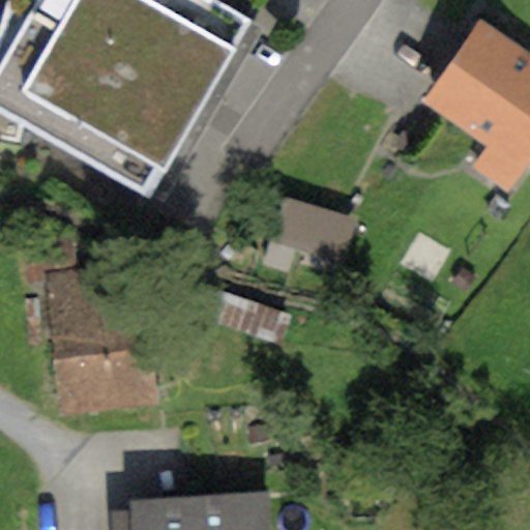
[(255,30),(202,0),(37,0),(0,64),(0,116),(153,205),(255,30)]
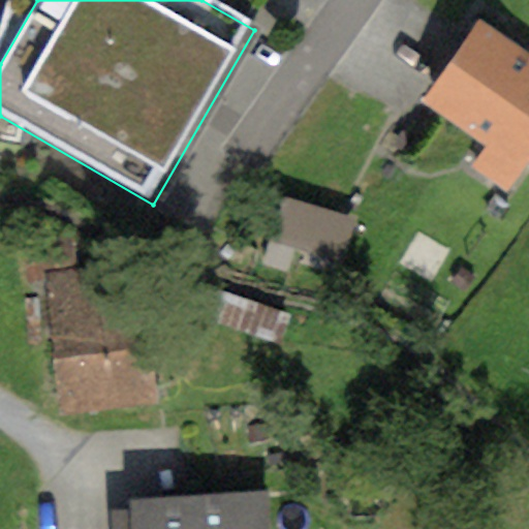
[(528,160),(528,52),(480,19),(422,102),(486,146),(473,163),(509,188),(528,160)]
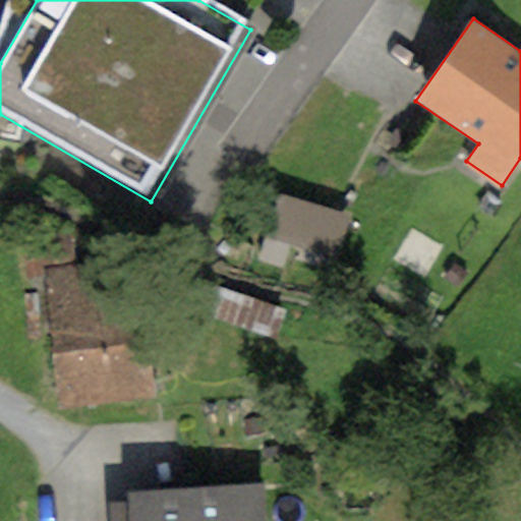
[(352,216),(279,193),(258,258),(332,282),(352,216)]
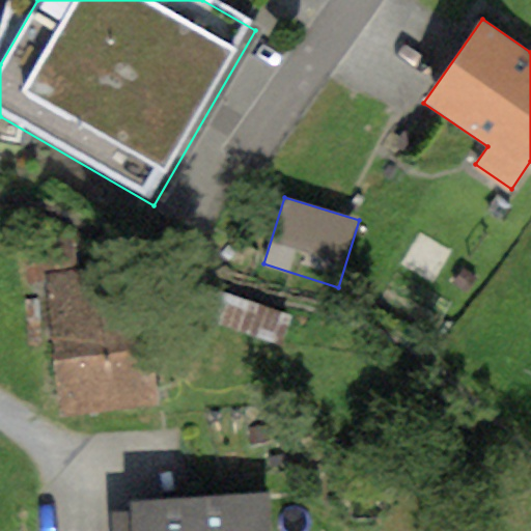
[(137,271),(49,279),(61,408),(152,400),(137,271)]
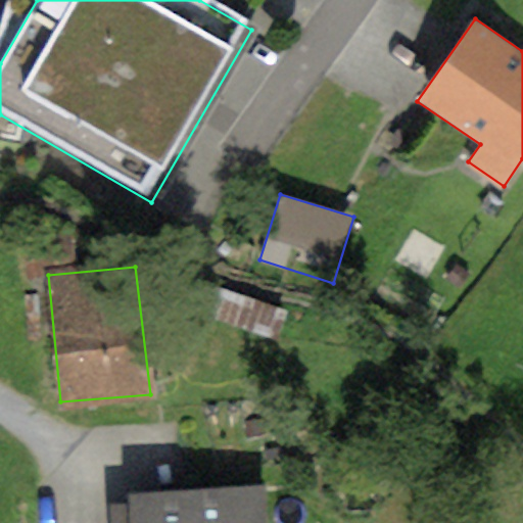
[(278,340),(287,311),(206,284),(196,314),(278,340)]
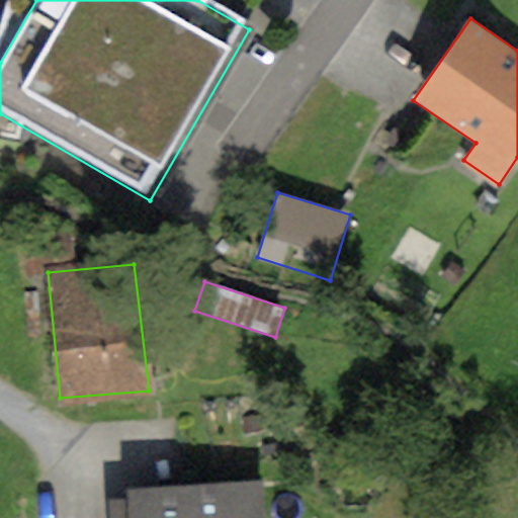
[(130,498),(130,517),(246,517),(247,498),(130,498)]
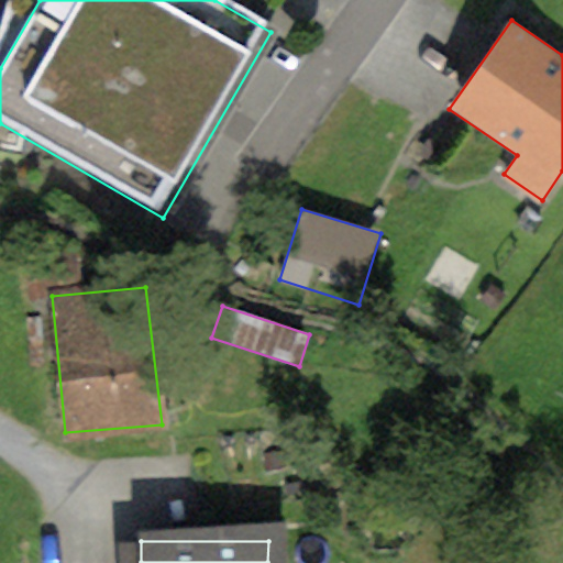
All buildings are outlined.
